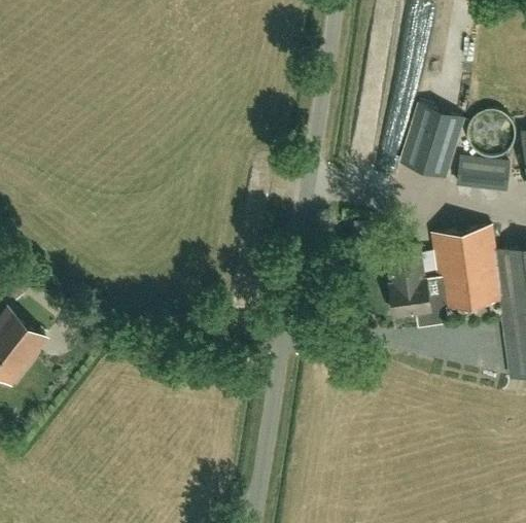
[(385,93),(396,0),(375,0),(364,90),(385,93)]
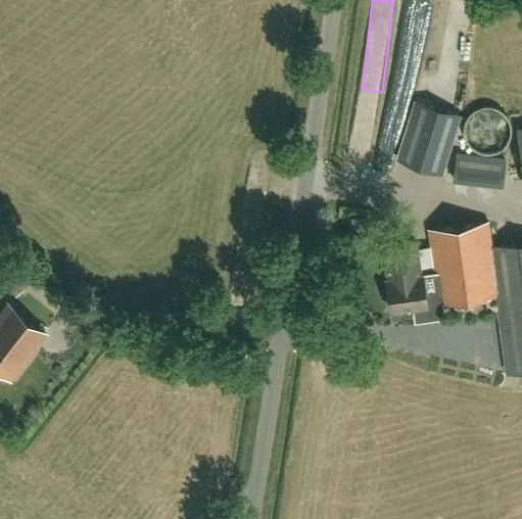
[(409,0),(408,10),(427,12),(428,0),(409,0)]
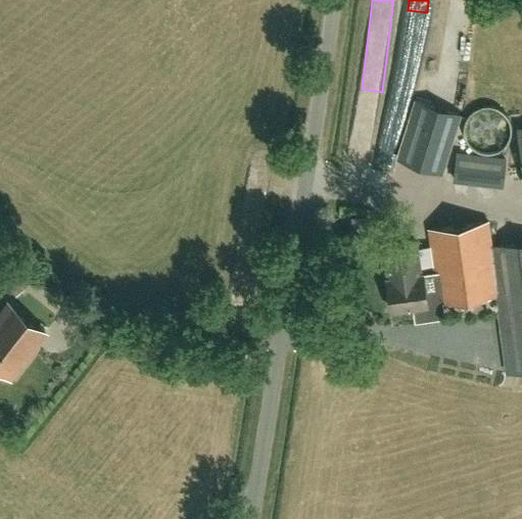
[(459,119),(416,105),(397,163),(440,177),(459,119)]
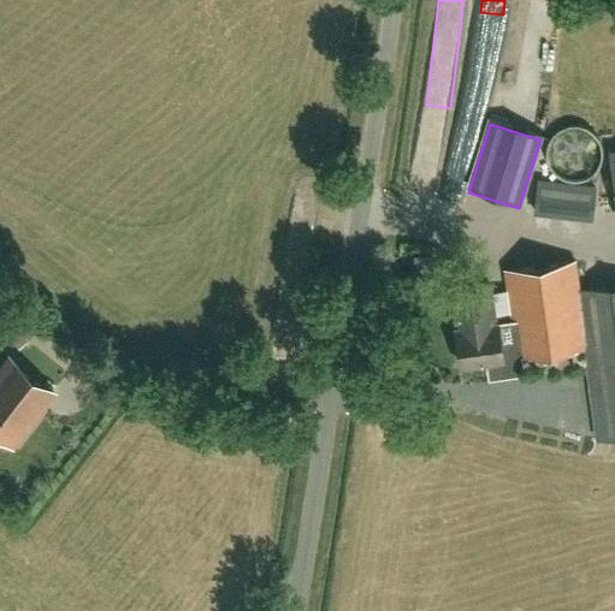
[(548,161),(581,160),(581,128),(547,129),(548,161)]
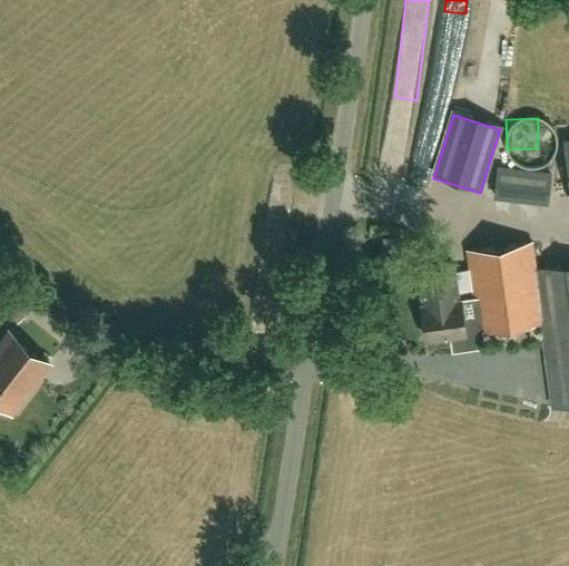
[(552,176),(498,171),(494,201),(548,207),(552,176)]
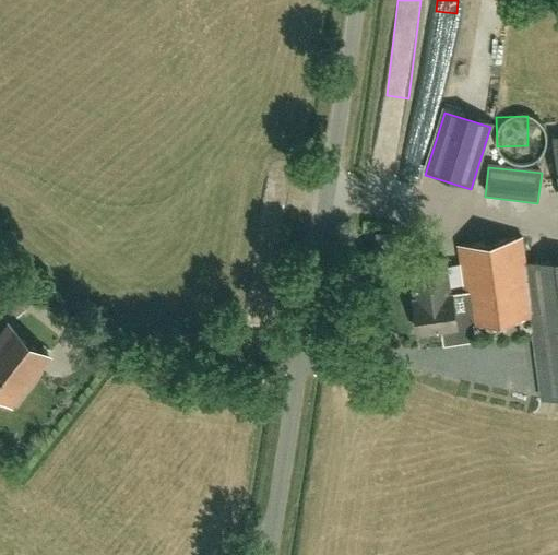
[(446,262),(411,267),(416,302),(414,302),(418,335),(458,330),(458,327),(471,325),(471,327),(534,318),(545,401),(557,399),(557,261),(526,266),(523,239),(460,249),(466,296),(453,297),(453,296),(451,296),(446,262)]
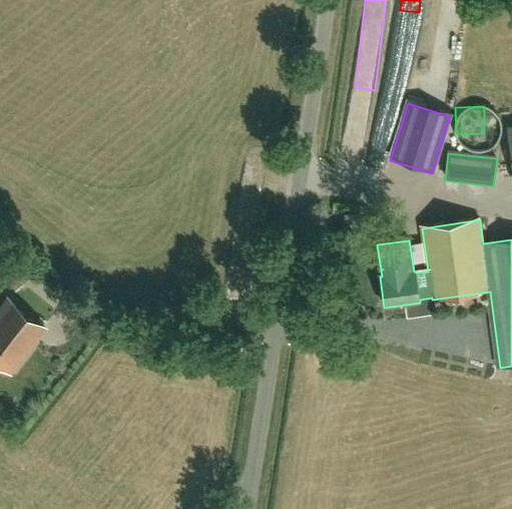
[(229,271),(228,285),(239,286),(241,272),(229,271)]
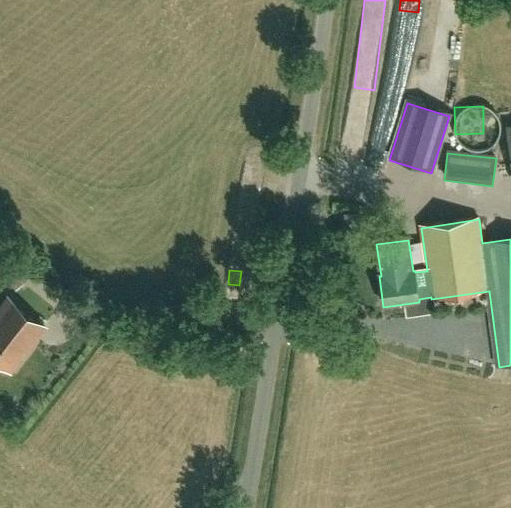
[(45,330),(33,321),(8,301),(0,310),(0,365),(10,374),(45,330)]
